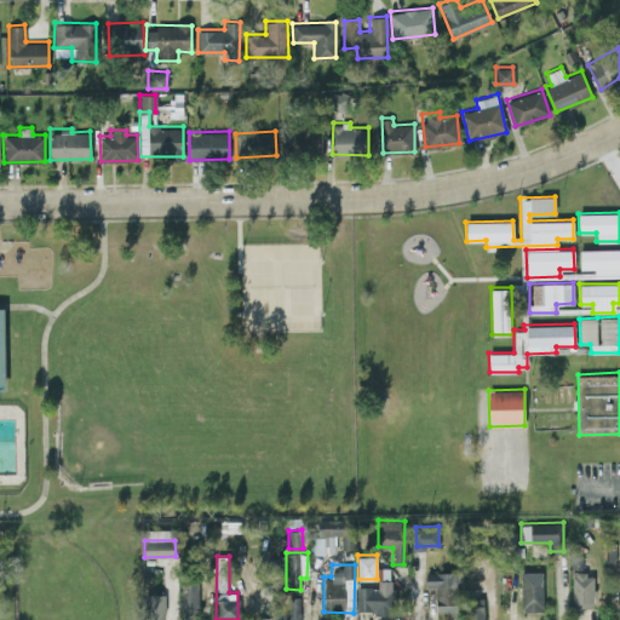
[(458,572),(426,572),(425,586),(436,586),(435,616),(457,618),(458,572)]
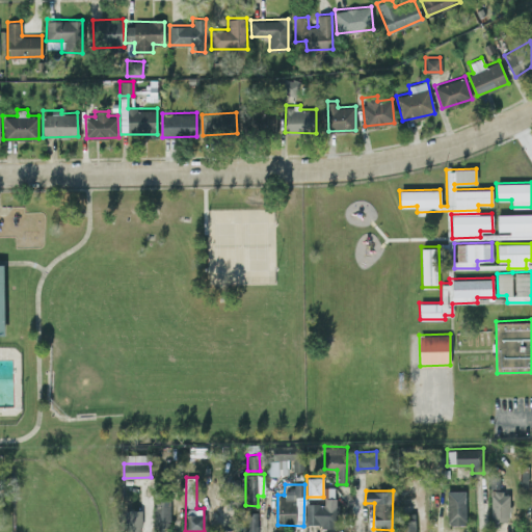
[(466,524),(466,490),(447,490),(447,525),(466,524)]
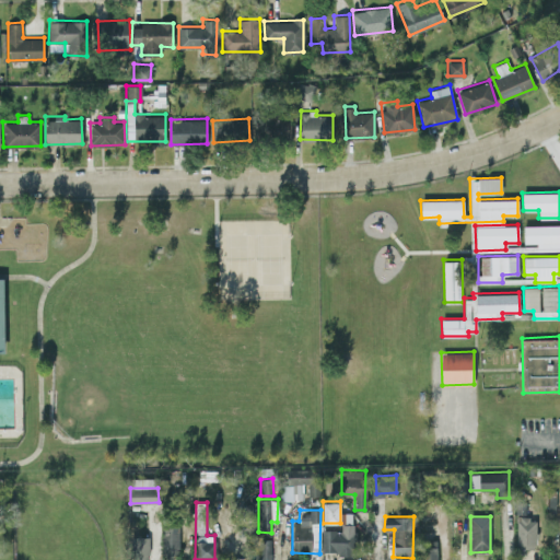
[(515,548),(535,548),(536,516),(516,516),(515,548)]
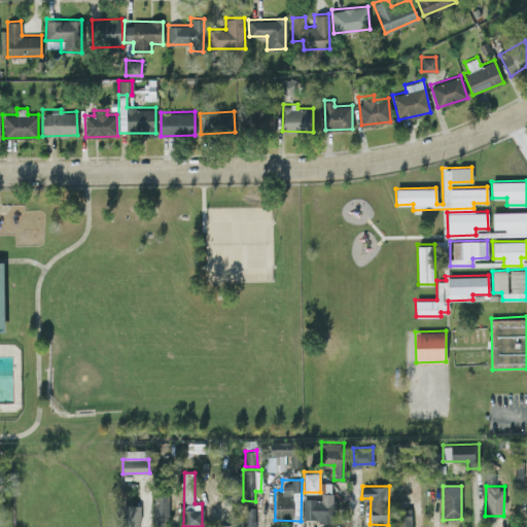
[(152,525),(168,525),(169,489),(153,489),(152,525)]
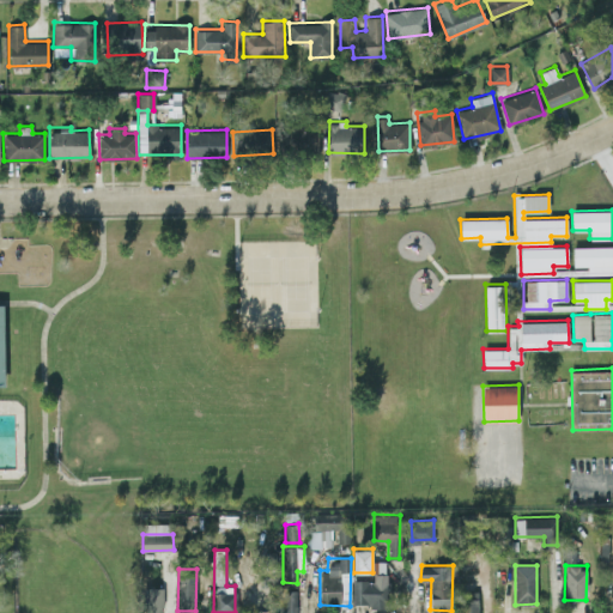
[(353,605),(390,605),(390,580),(352,580),(353,605)]
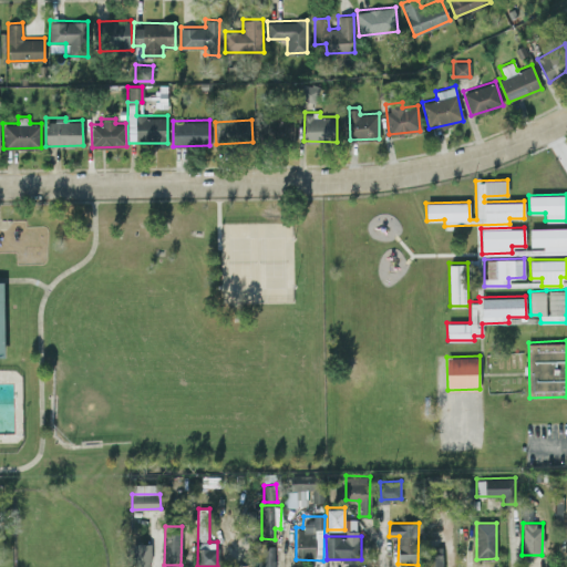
[(151,566),(151,543),(133,543),(132,566),(151,566)]
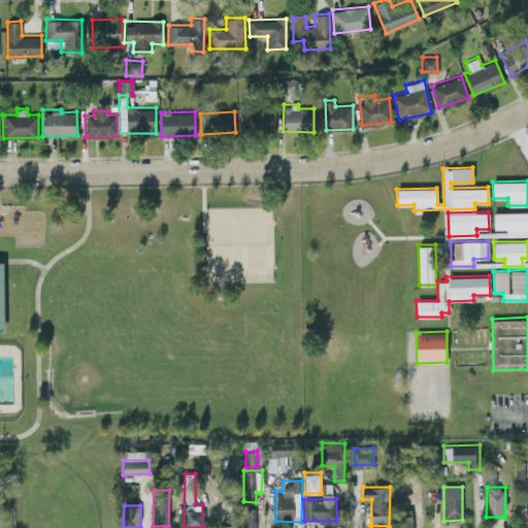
[(243,508),(243,527),(255,527),(255,507),(243,508)]
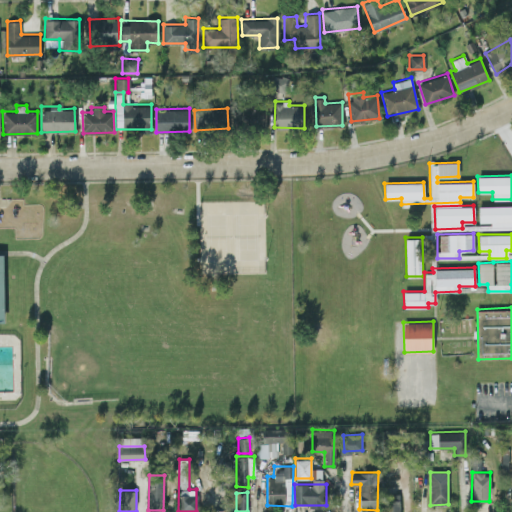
[(399,511),(399,493),(386,493),(386,511),(399,511)]
